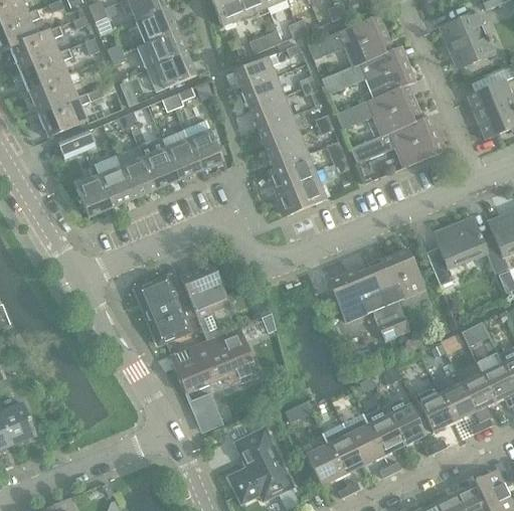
[(0,0),(0,25),(29,13),(23,0),(0,0)]
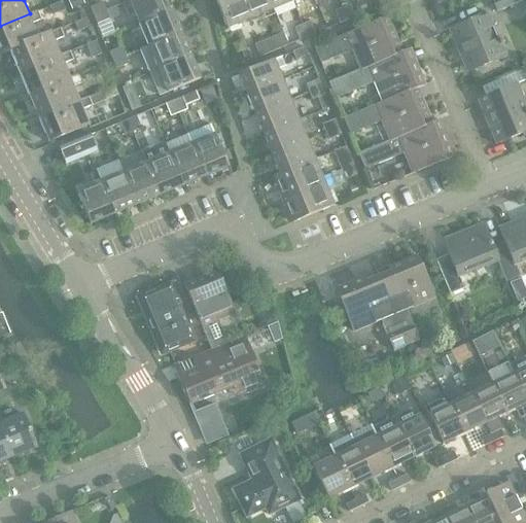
[(54,12),(66,7),(63,0),(50,5),(54,12)]
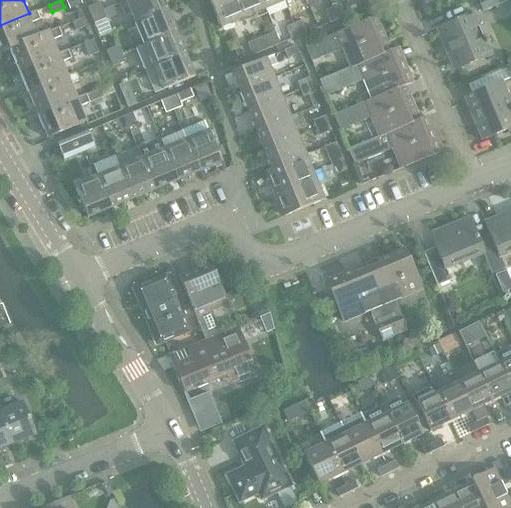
[(127,0),(136,22),(169,8),(165,0),(127,0)]
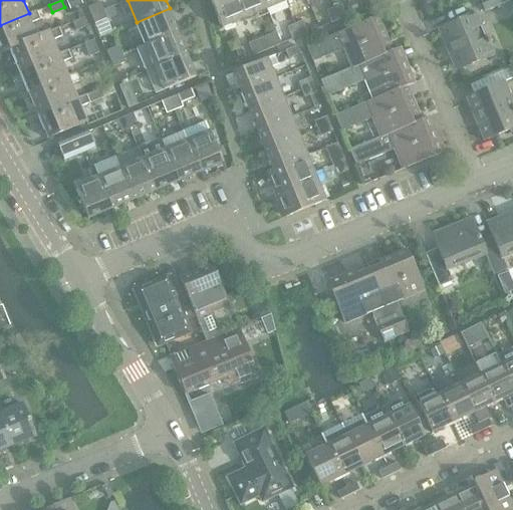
[(212,0),(222,26),(268,7),(265,0),(212,0)]
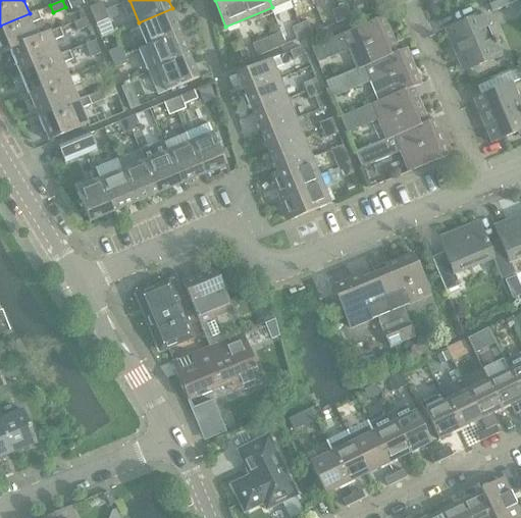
[(489,0),(492,8),(513,0),(489,0)]
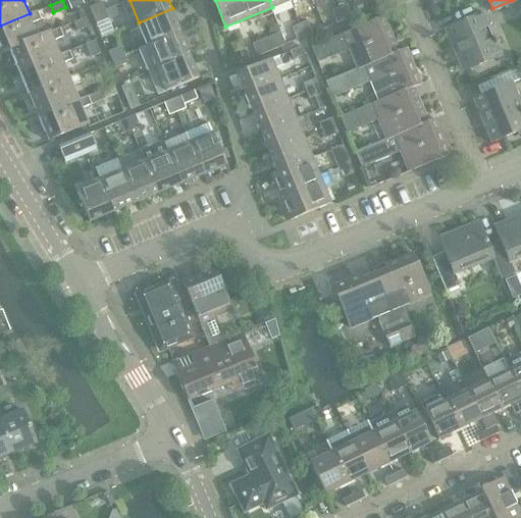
[(90,5),(94,14),(106,9),(102,1),(90,5)]
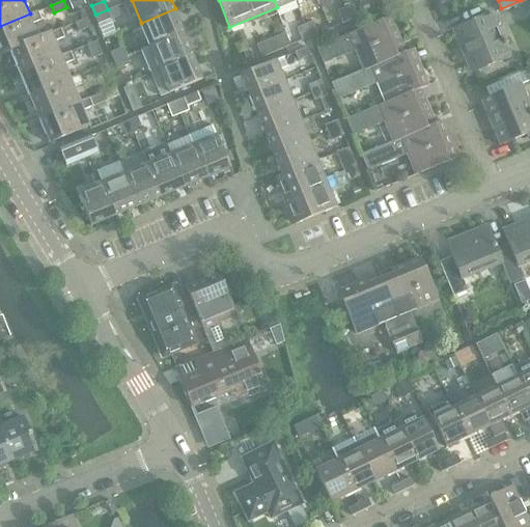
[(354,2),(345,5),(352,19),(359,16),(354,2)]
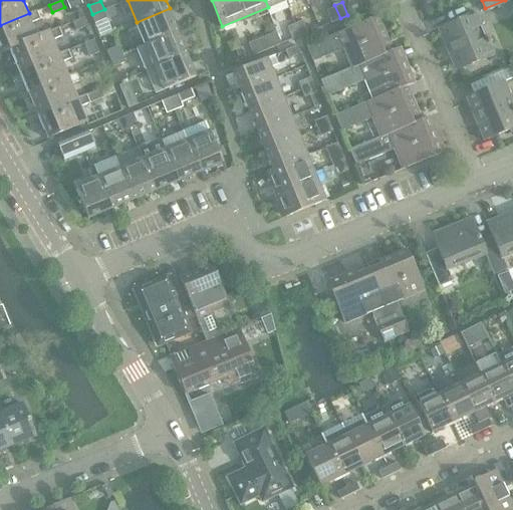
[(334,5),(327,8),(332,21),(340,18),(334,5)]
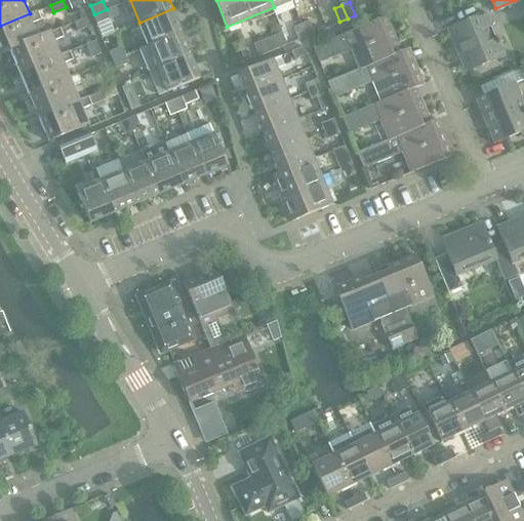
[(139,23),(149,45),(183,31),(173,8),(139,23)]
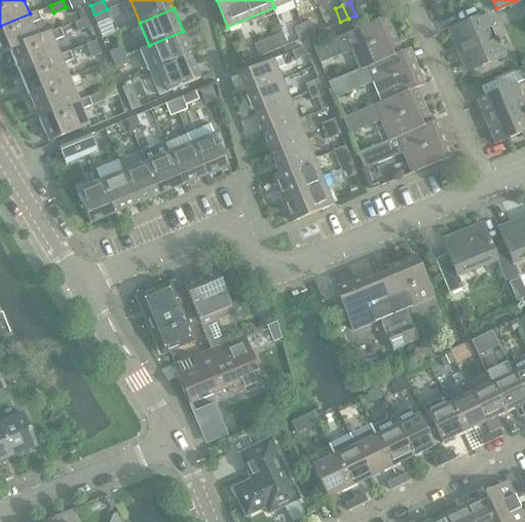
[(38,9),(30,13),(0,26),(0,52),(11,48),(11,47),(39,36),(33,23),(42,19),(38,9)]
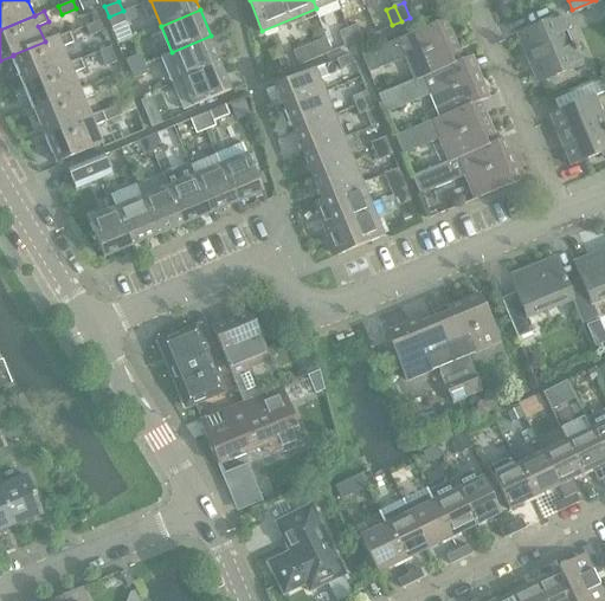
[(126,19),(123,11),(109,17),(113,25),(126,19)]
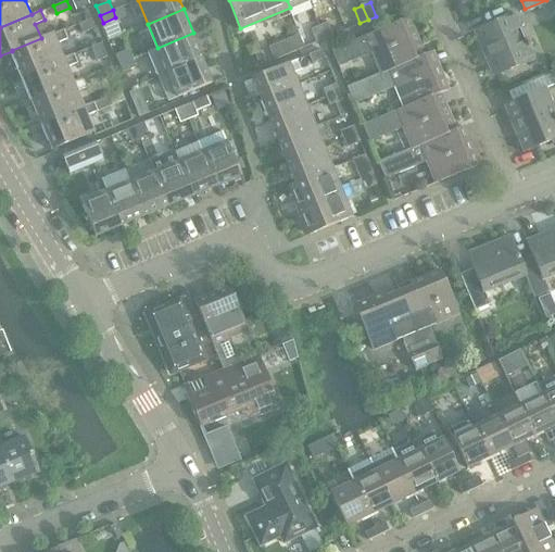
[(493,74),(535,57),(531,46),(532,45),(530,38),(528,39),(517,11),(475,28),(493,74)]
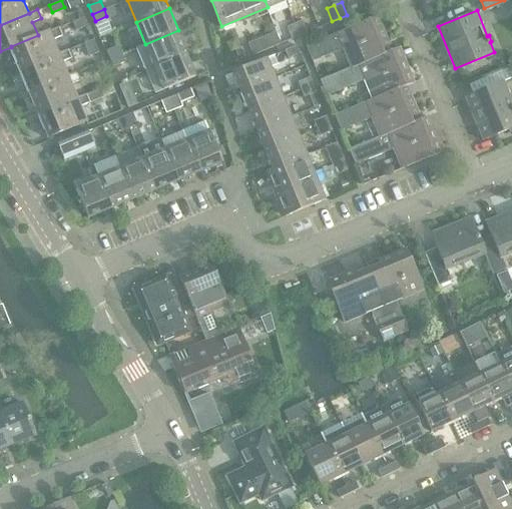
[(344,46),(352,65),(353,66),(393,49),(393,48),(379,14),(308,44),(314,59),(344,46)]
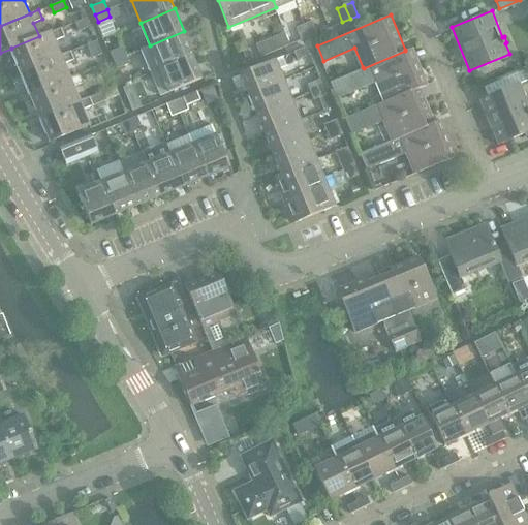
[(91,25),(87,16),(76,20),(80,29),(91,25)]
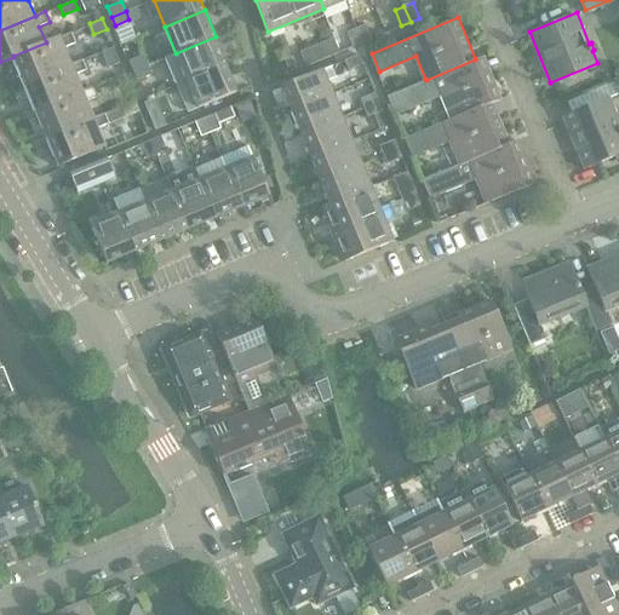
[(362,41),(372,38),(366,22),(356,26),(362,41)]
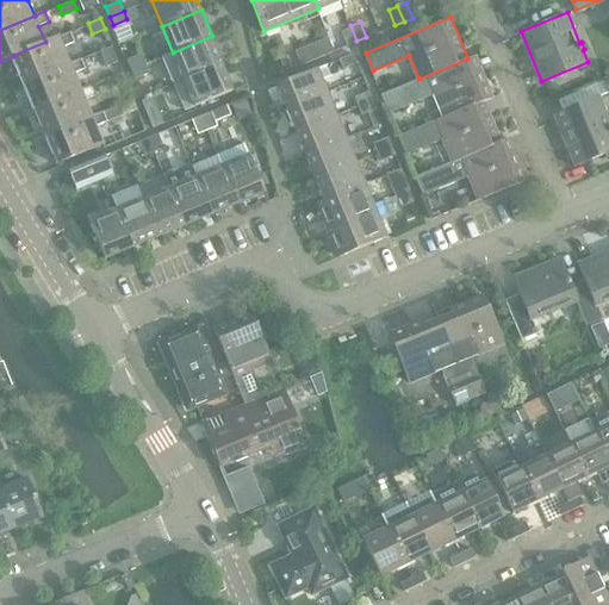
[(356,41),(350,25),(342,29),(348,44),(356,41)]
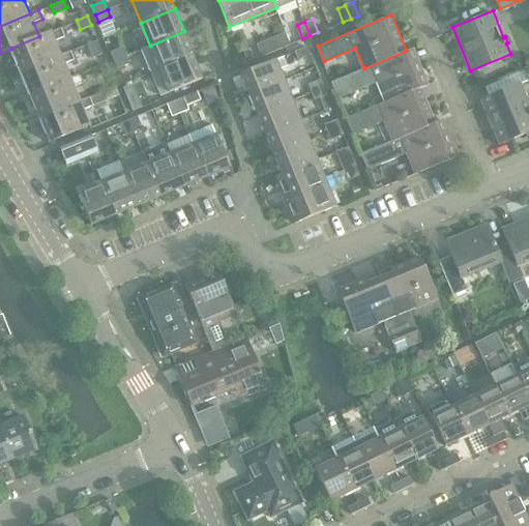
[(61,27),(39,36),(11,48),(11,49),(21,71),(62,55),(62,54),(56,40),(65,36),(61,27)]
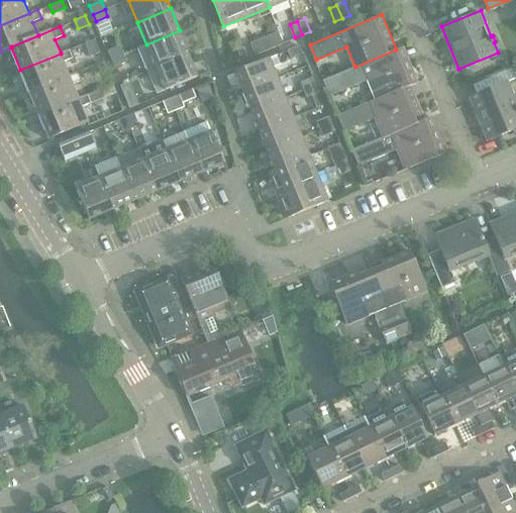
[(278,29),(268,33),(274,46),(283,42),(278,29)]
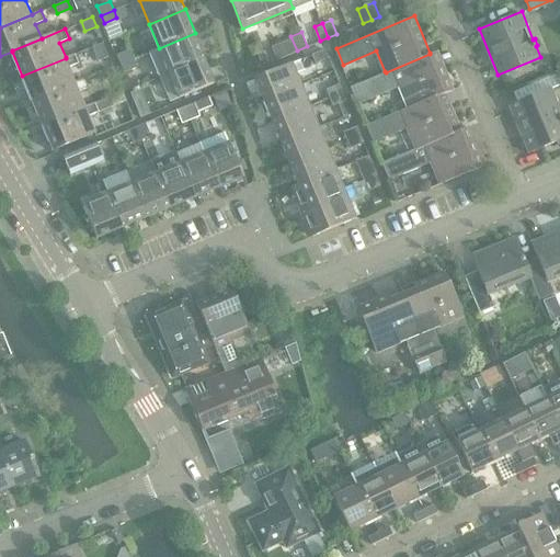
[(159,48),(153,50),(163,75),(169,72),(205,58),(195,33),(159,48)]
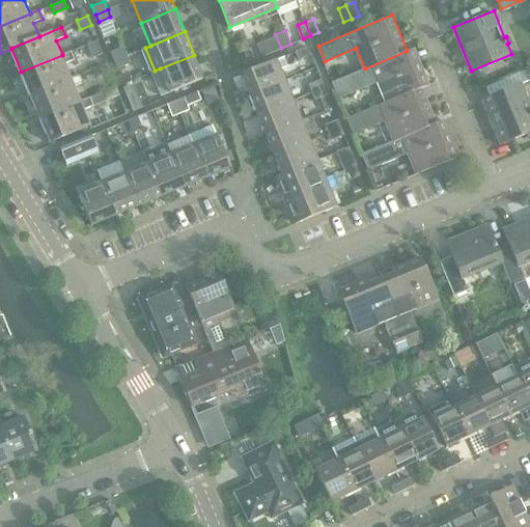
[(275,34),(266,38),(271,51),(281,48),(275,34)]
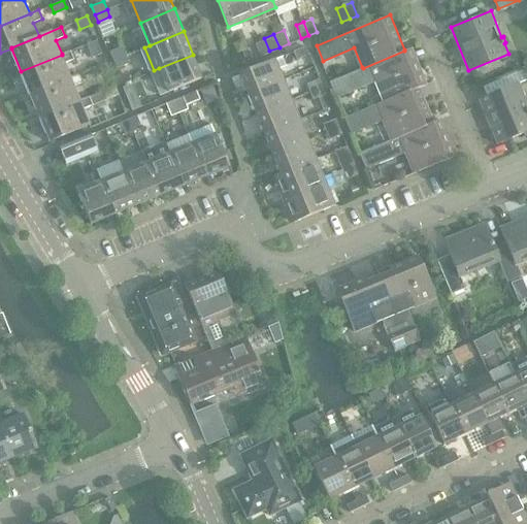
[(269,51),(264,38),(255,42),(260,55),(269,51)]
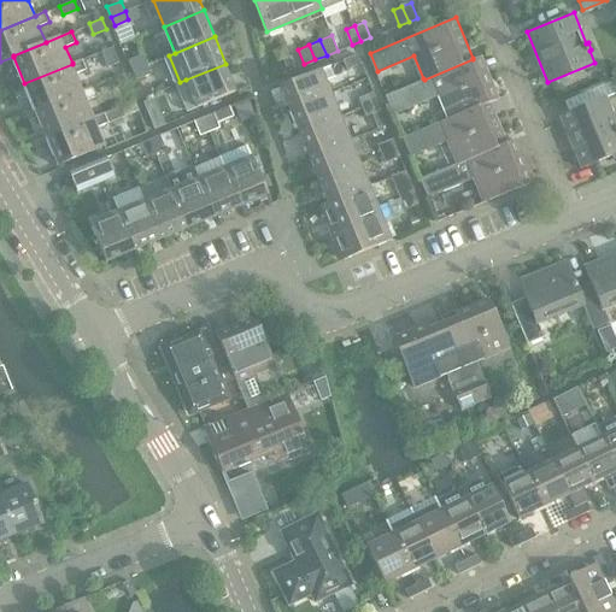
[(113,46),(104,51),(110,66),(121,62),(117,54),(113,46)]
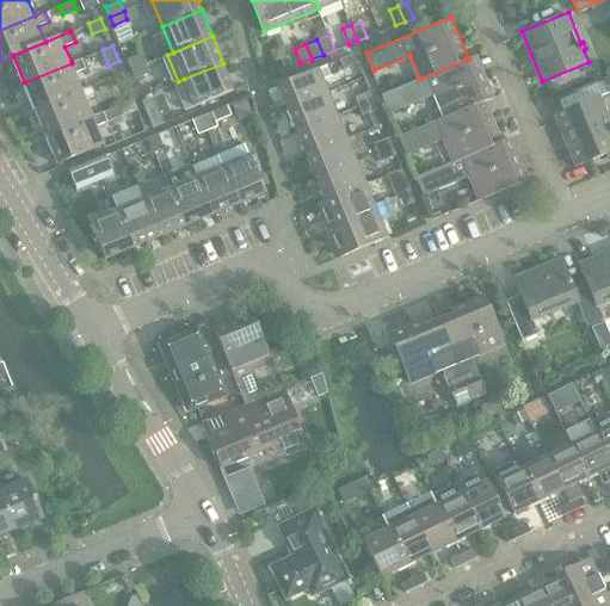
[(128,59),(133,69),(147,65),(142,53),(128,59)]
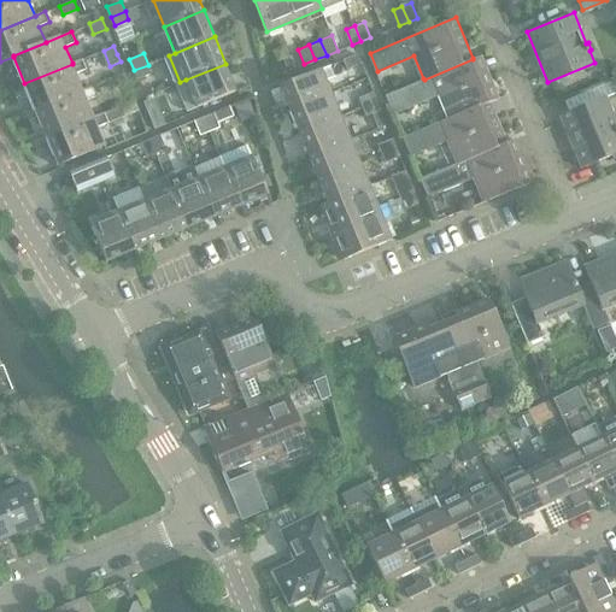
[(358,53),(344,59),(347,68),(362,62),(358,53)]
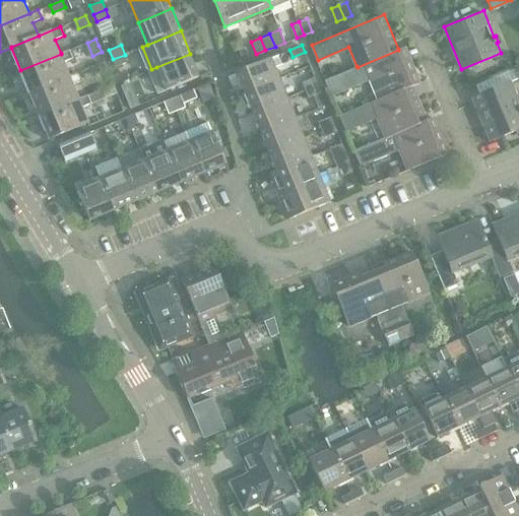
[(405,46),(398,49),(398,50),(358,67),(357,66),(326,79),(333,95),(372,79),(380,99),(412,84),(413,85),(420,82),(405,46)]
